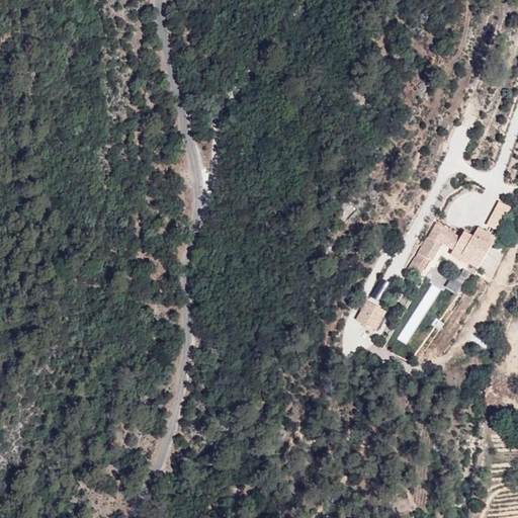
[(501,203),(490,220),(502,227),(512,211),(501,203)]
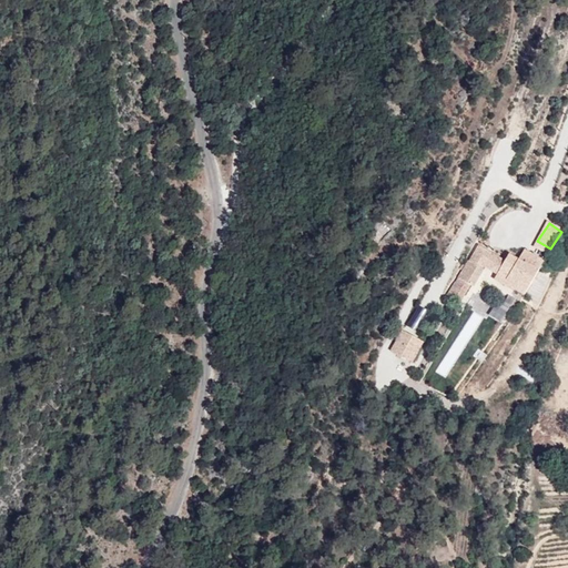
[(509,254),(509,255),(495,279),(524,295),(544,261),(525,250),(519,260),(509,254)]
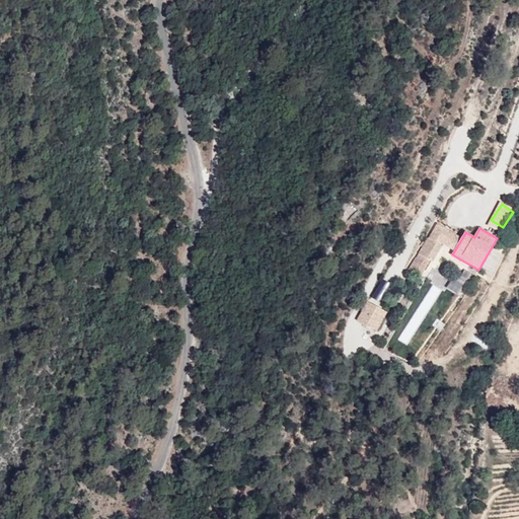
[(425,236),(408,269),(406,270),(419,276),(428,260),(432,263),(442,245),(425,236)]
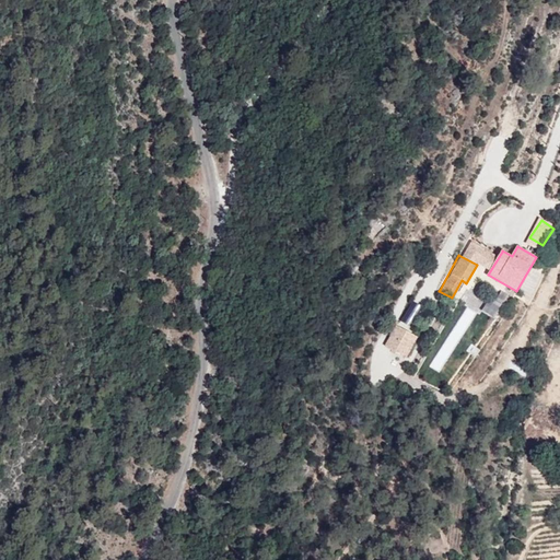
[(407,323),(415,329),(427,313),(419,306),(407,323)]
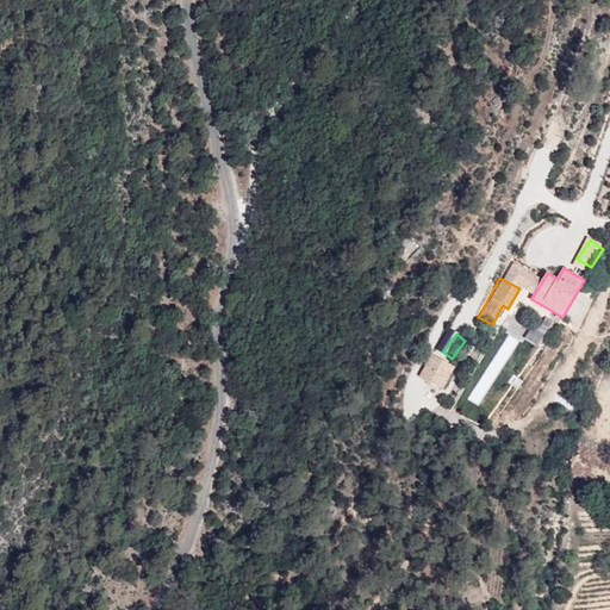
[(453,367),(430,355),(419,377),(442,388),(453,367)]
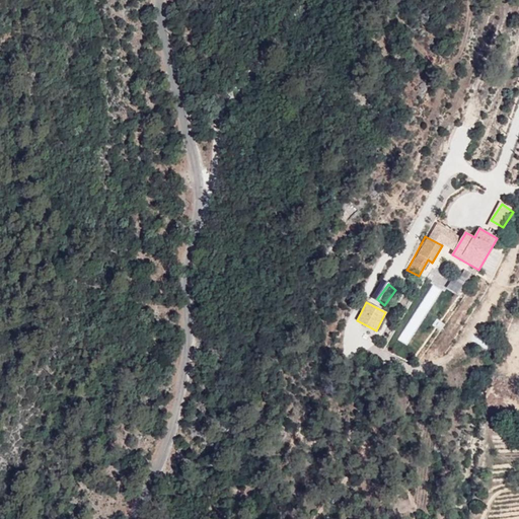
[(390,315),(385,312),(379,325),(384,327),(390,315)]
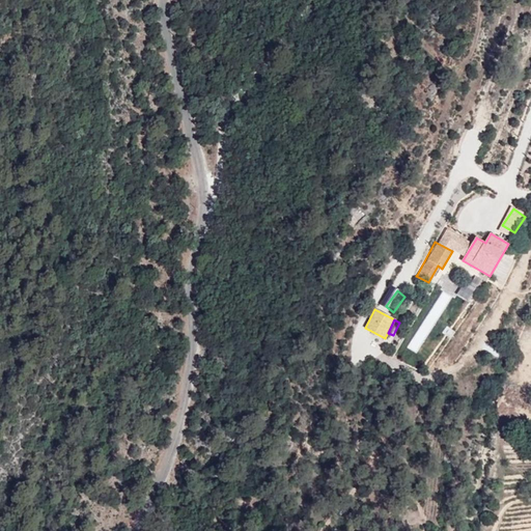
All buildings are outlined.
